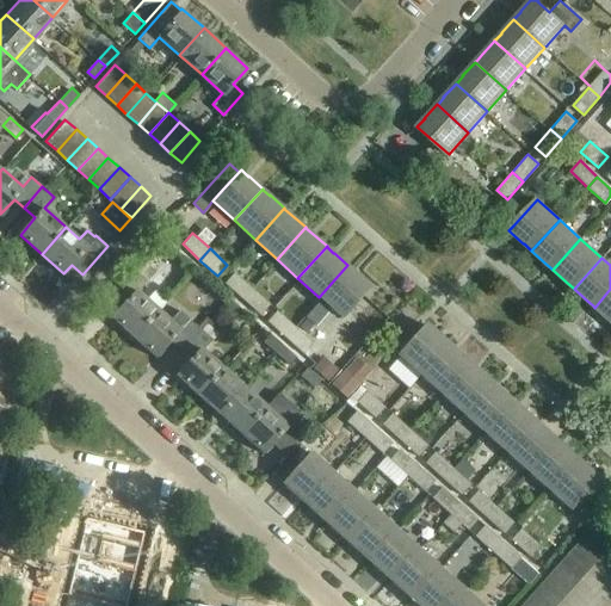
[(347,265),(319,297),(340,316),(364,290),(365,290),(370,285),(356,272),(355,272),(347,266),(349,266),(347,265)]
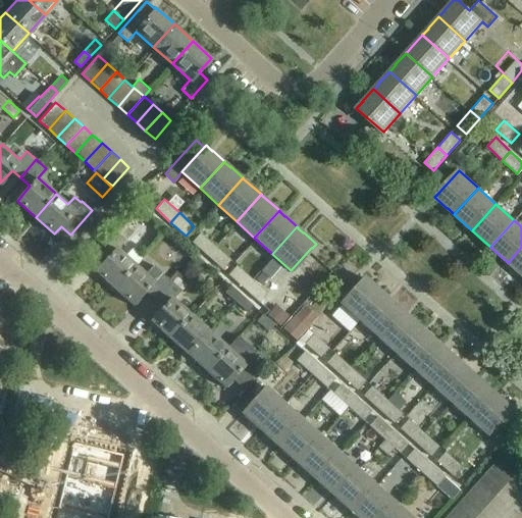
[(193,242),(208,255),(216,246),(215,245),(223,234),(217,227),(211,235),(206,230),(203,234),(201,231),(193,242)]
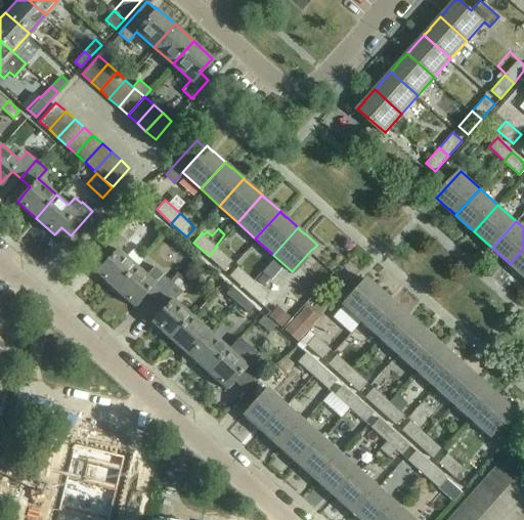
[(95,271),(115,288),(135,266),(117,250),(126,241),(117,232),(100,250),(108,257),(95,271)]
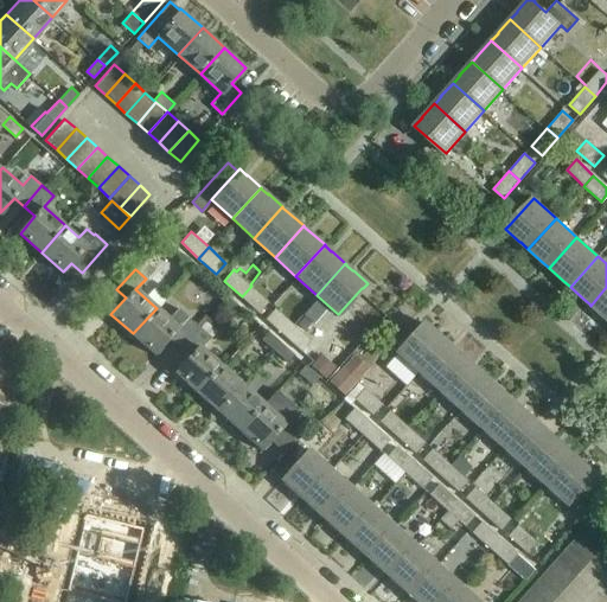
[(251,286),(242,296),(260,312),(269,301),(251,286)]
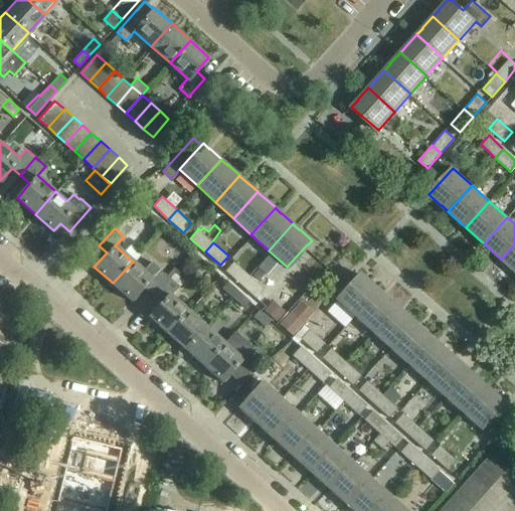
[(514,243),(501,260),(513,270),(514,271),(514,243)]
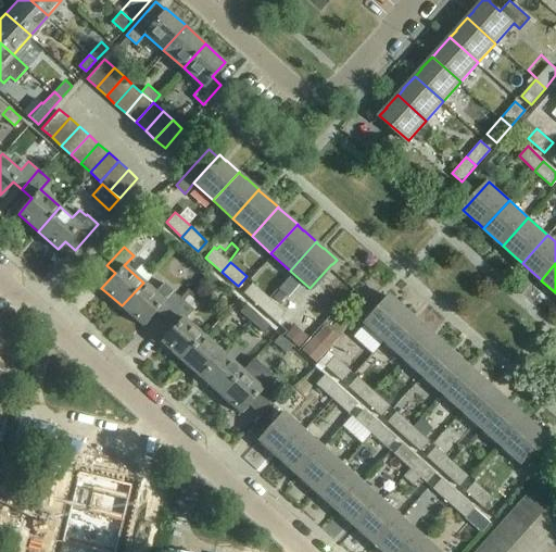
[(155,309),(165,317),(181,299),(173,290),(174,289),(164,280),(154,291),(143,283),(122,305),(141,324),(155,309)]
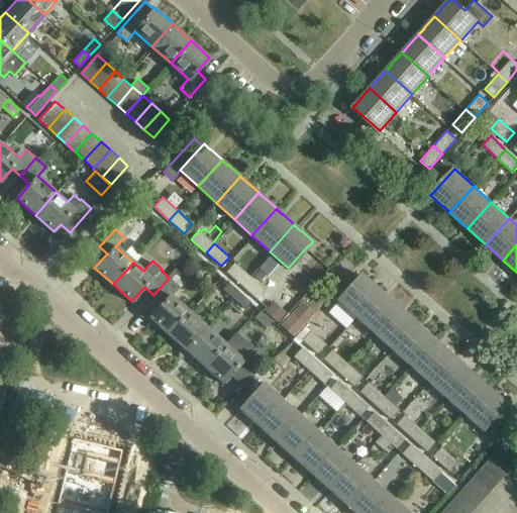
[(226,271),(241,285),(250,276),(235,262),(226,271)]
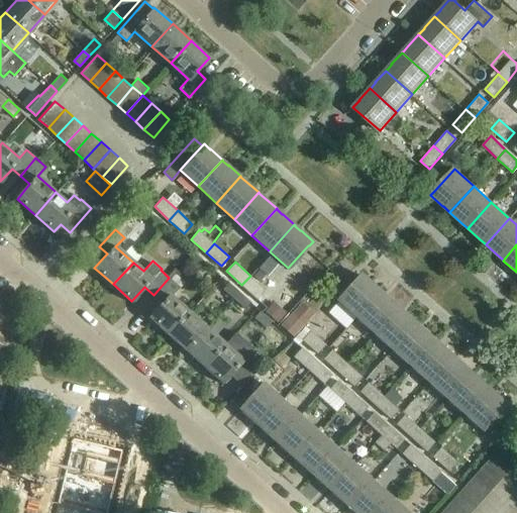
[(260,268),(253,275),(260,281),(266,274),(260,268)]
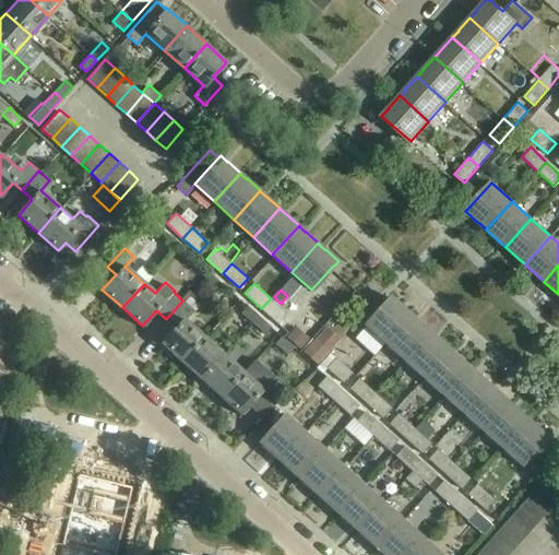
[(364,325),(383,342),(409,314),(397,303),(396,303),(390,296),(364,325)]
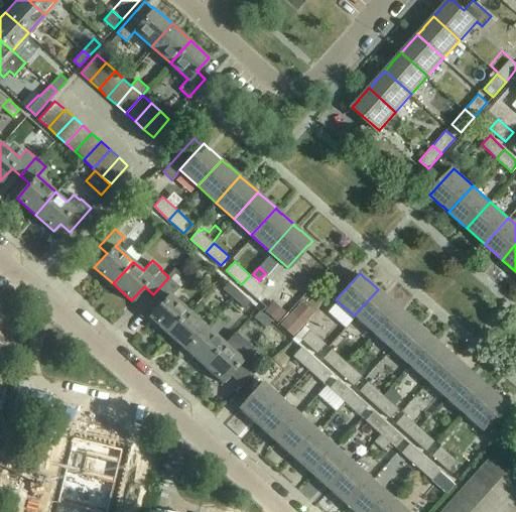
[(250,275),(241,284),(256,297),(265,288),(250,275)]
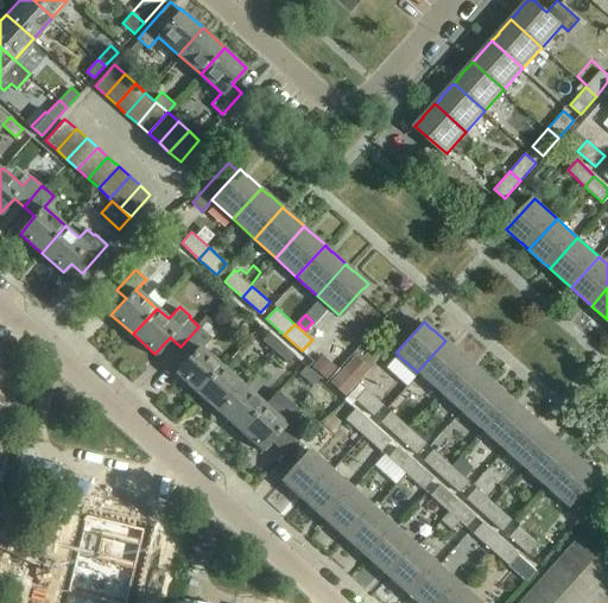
[(175,372),(198,392),(222,366),(201,347),(210,336),(198,327),(181,347),(190,355),(175,372)]
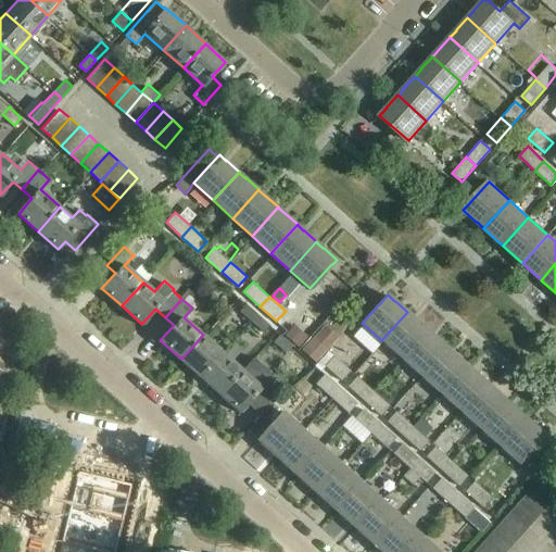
[(241,310),(251,318),(257,312),(248,302),(241,310)]
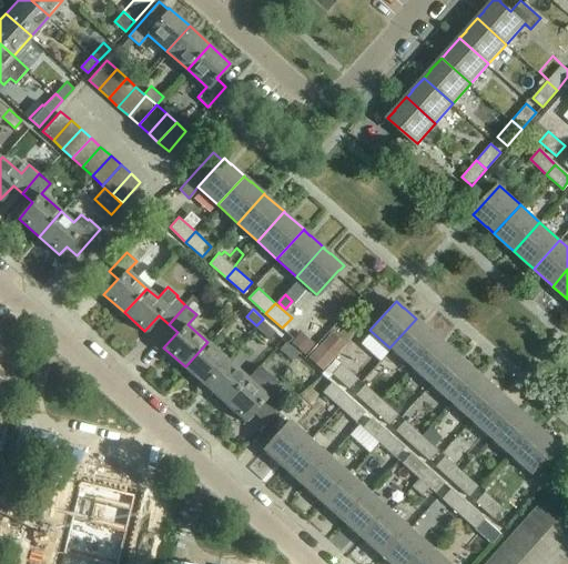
[(263,319),(256,325),(270,338),(276,330),(263,319)]
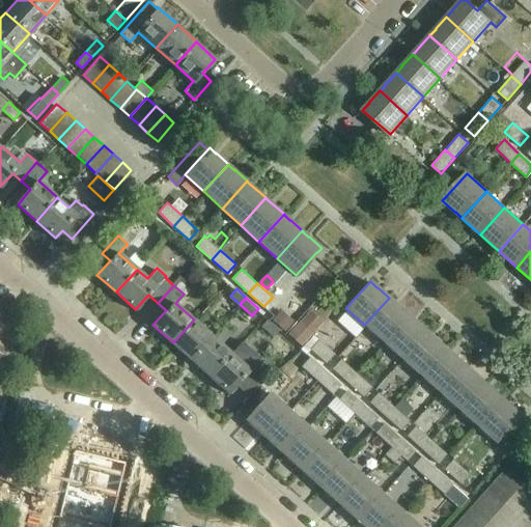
[(364,325),(383,341),(408,314),(396,304),(395,304),(390,299),(389,298),(364,325)]
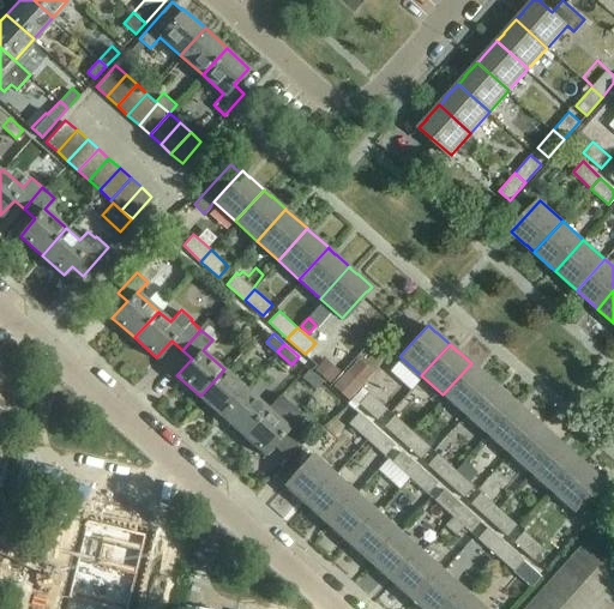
[(339,369),(324,356),(313,368),(329,381),(339,369)]
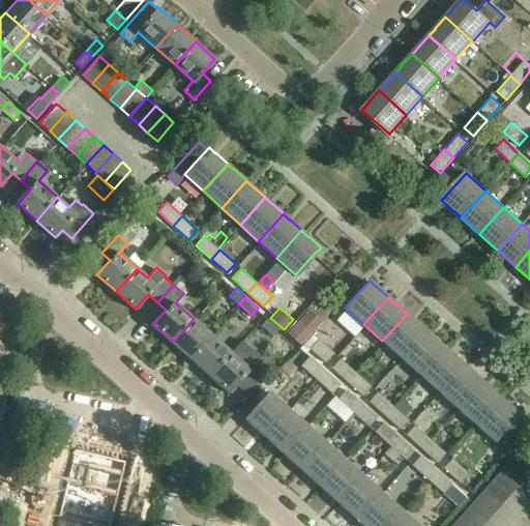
[(300,344),(322,320),(310,309),(288,332),(300,344)]
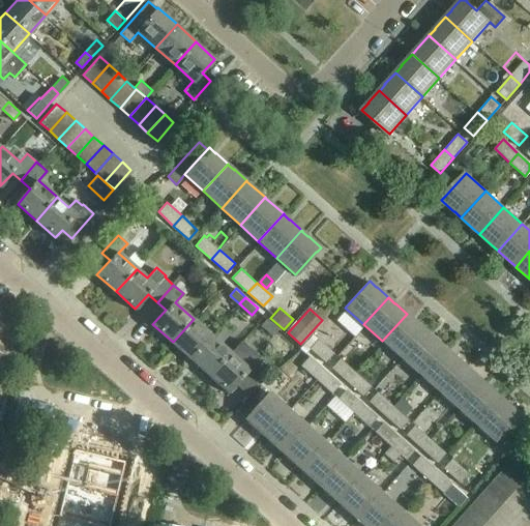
[(382,341),(401,357),(425,330),(414,320),(413,320),(408,315),(407,314),(382,341)]
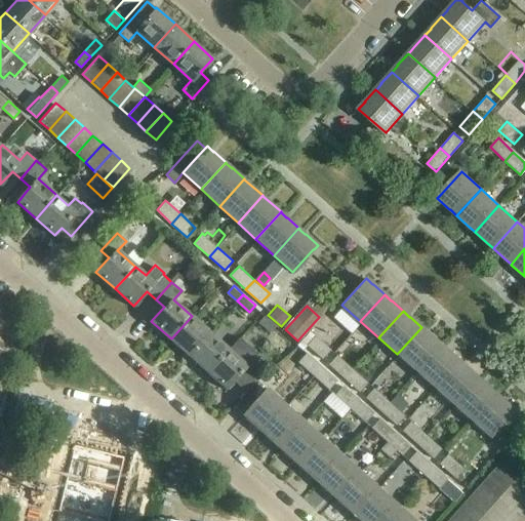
[(276,325),(265,315),(258,321),(270,331),(276,325)]
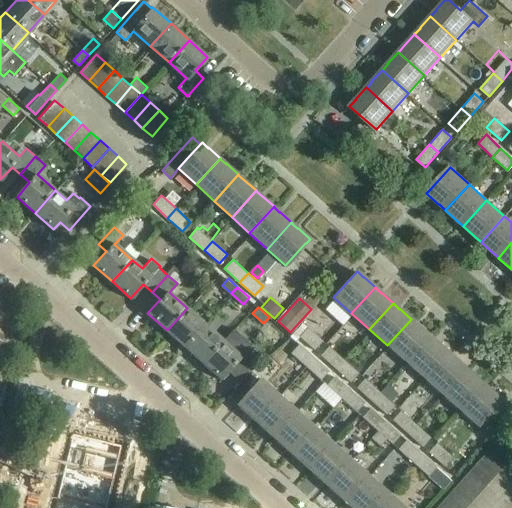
[(167,330),(184,346),(204,324),(187,308),(167,330)]
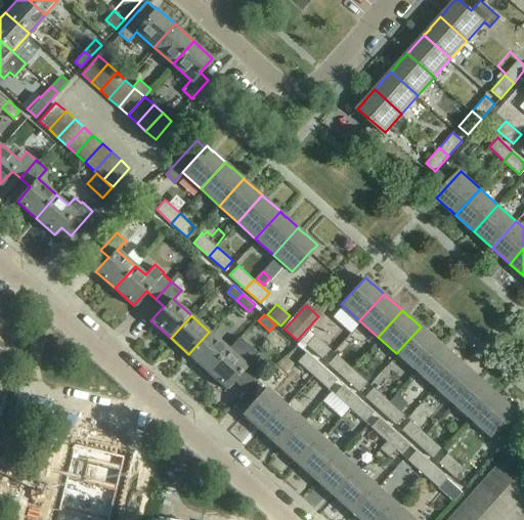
[(396,353),(415,371),(439,343),(428,333),(427,333),(421,328),(422,328),(421,327),(396,353)]
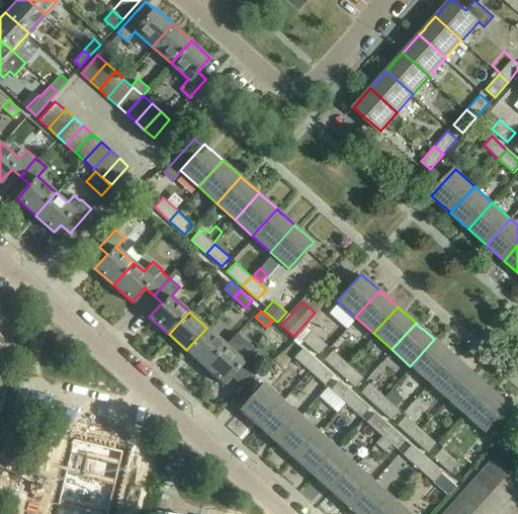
[(186,350),(204,366),(225,344),(206,328),(186,350)]
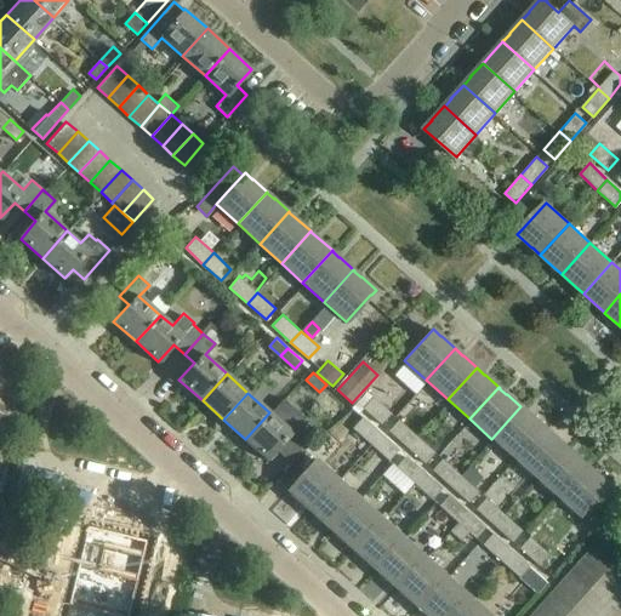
[(364,408),(382,423),(392,412),(372,397),(364,408)]
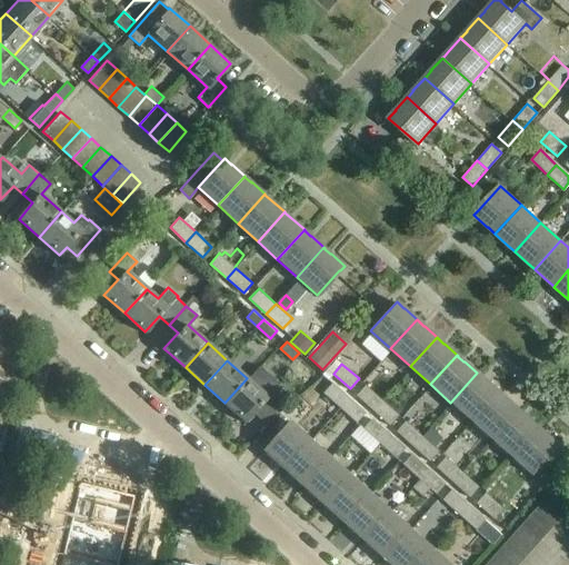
[(247,378),(225,403),(245,420),(257,407),(272,420),(287,404),(271,390),(279,382),(260,365),(248,379),(247,378)]
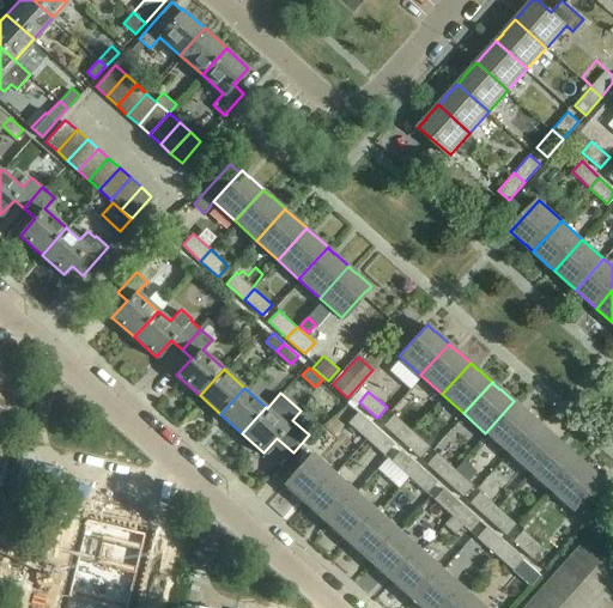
[(485,433),(507,453),(535,420),(522,408),(521,409),(514,402),(515,402),(514,401),(485,433)]
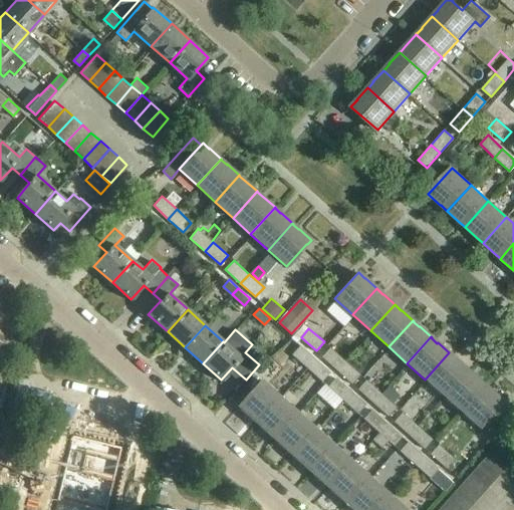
[(292,353),(307,367),(315,358),(300,344),(292,353)]
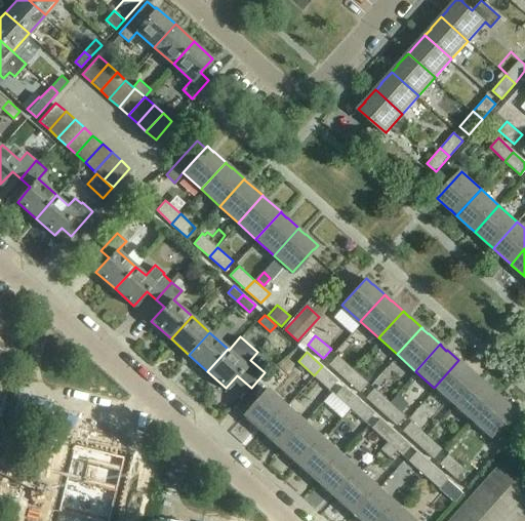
[(329,364),(345,377),(353,368),(337,355),(329,364)]
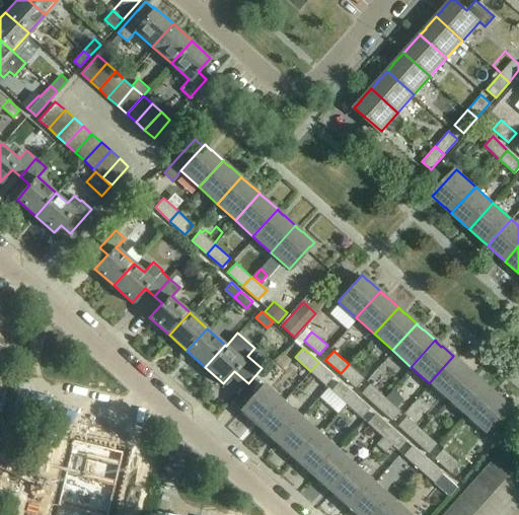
[(429,383),(447,399),(471,373),(459,362),(459,363),(453,357),(454,357),(453,356),(429,383)]
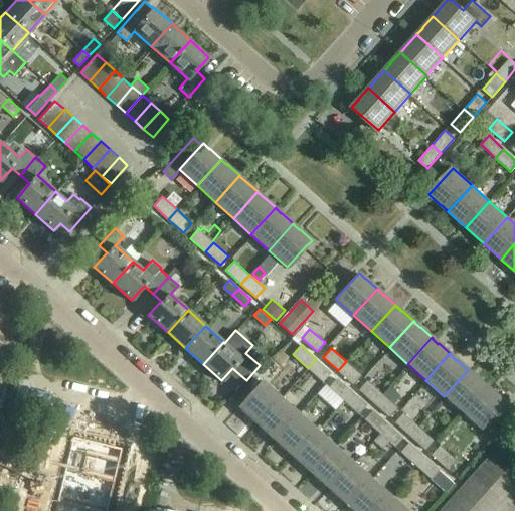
[(316,359),(308,368),(323,381),(331,372),(316,359)]
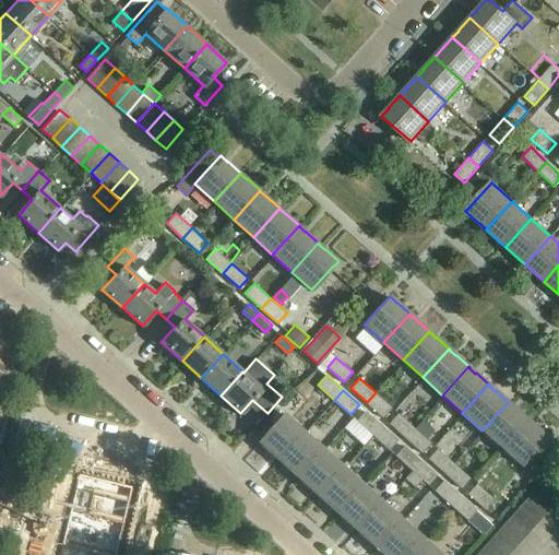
[(376,392),(367,402),(383,417),(392,406),(376,392)]
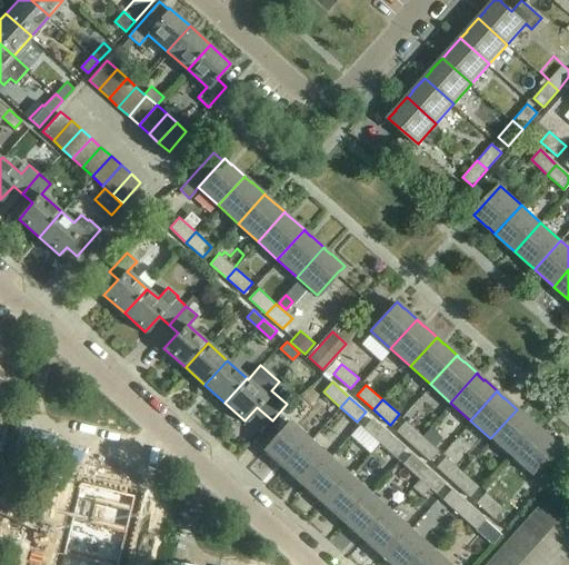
[(282,467),(283,468),(309,439),(288,422),(295,415),(287,407),(265,433),(272,439),(268,445),(267,445),(262,449),(277,462),(283,467),(282,467)]
